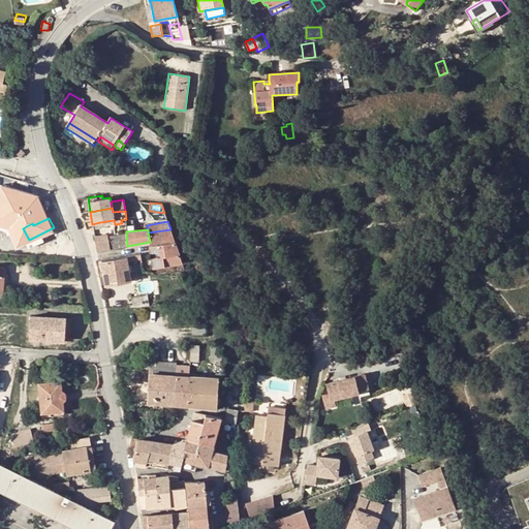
[(150,242),(150,246),(175,241),(170,229),(148,232),(150,242)]
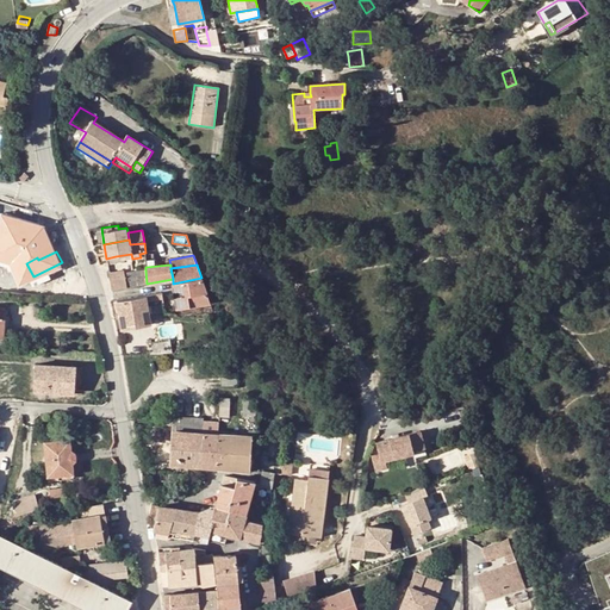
[(145,271),(124,273),(124,277),(110,279),(112,291),(147,284),(145,271)]
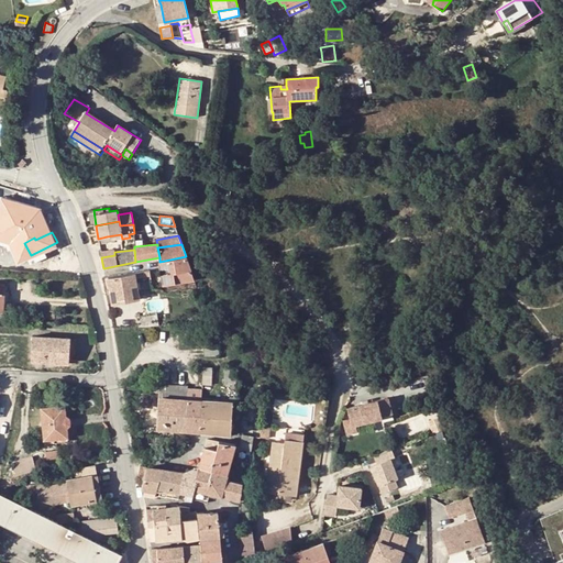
[(186,256),(159,262),(164,285),(194,278),(186,256)]
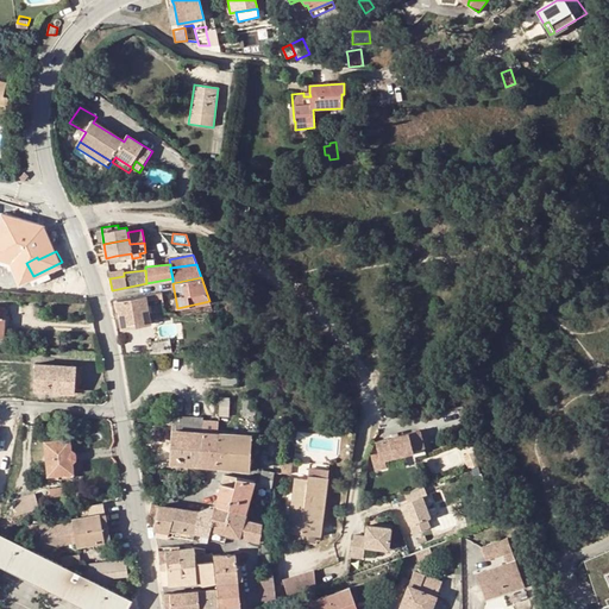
[(163,293),(146,295),(148,302),(164,300),(163,293)]
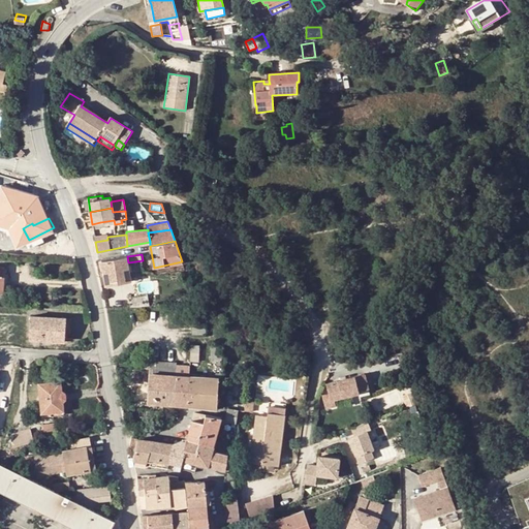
[(127,256),(100,261),(105,286),(131,282),(128,262),(127,256)]
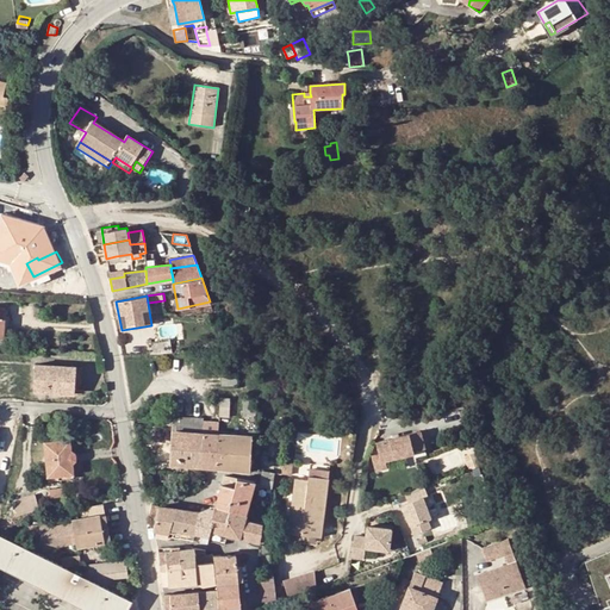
[(150,355),(172,352),(169,340),(148,342),(150,355)]
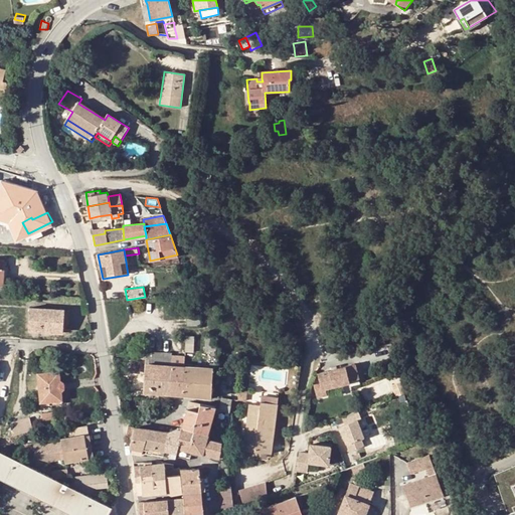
[(61,324),(62,310),(29,308),(27,330),(61,333),(61,324)]
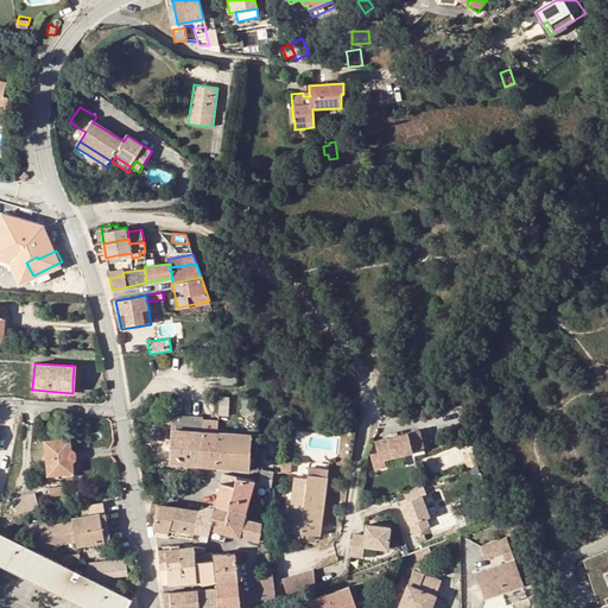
[(219,396),(219,416),(228,416),(228,396),(219,396)]
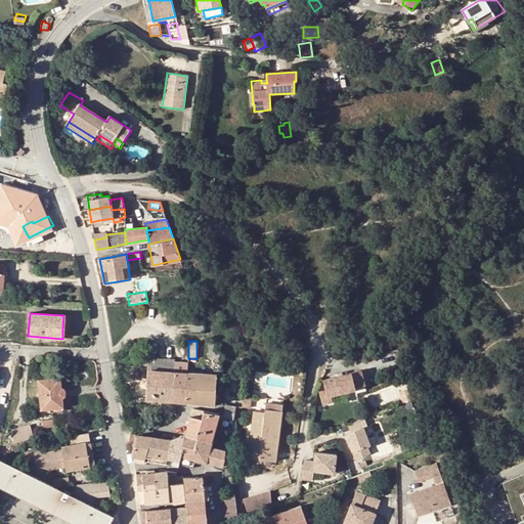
[(216,342),(209,342),(209,358),(220,358),(219,351),(215,351),(216,342)]
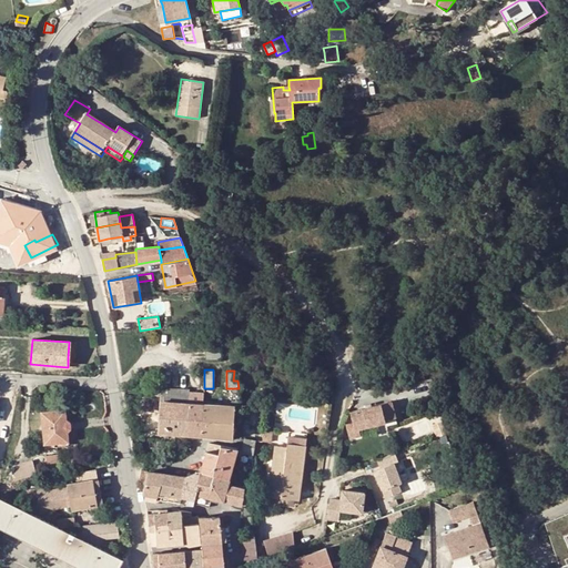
[(189,391),(161,389),(158,432),(185,435),(189,396),(189,391)]
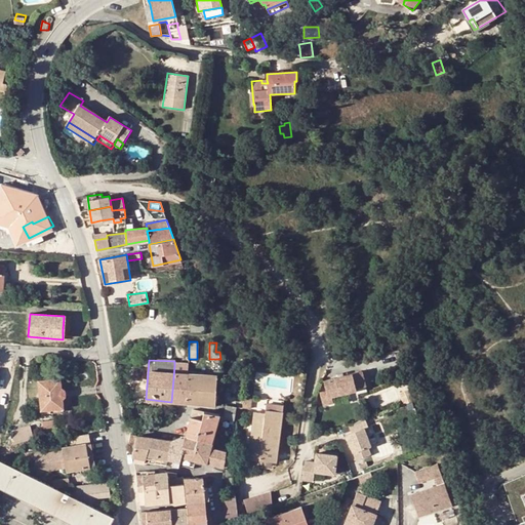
[(174,366),(171,402),(186,403),(188,373),(188,362),(174,361),(174,366)]
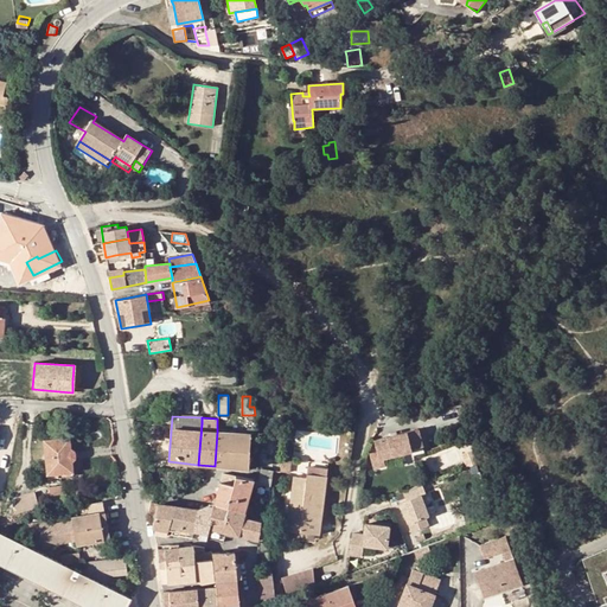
[(246,433),(217,432),(215,466),(222,466),(246,468),(249,468),(250,439),(254,439),(255,428),(247,427),(246,433)]
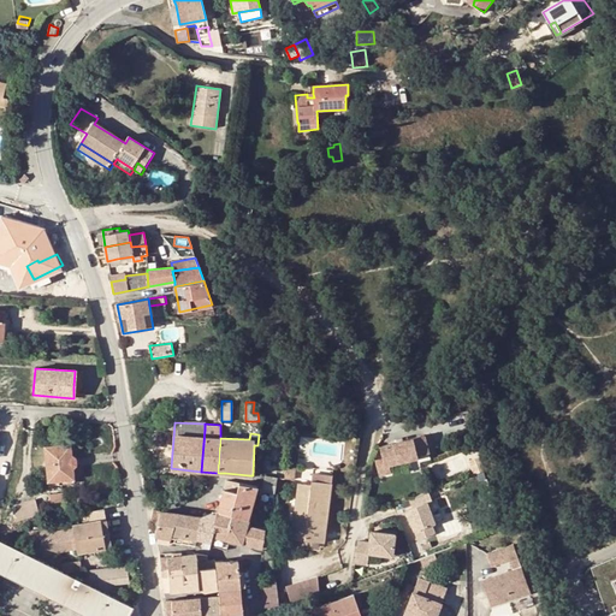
[(383,460),(374,461),(379,477),(391,473),(389,466),(418,460),(418,457),(428,455),(424,436),(379,446),(383,460)]
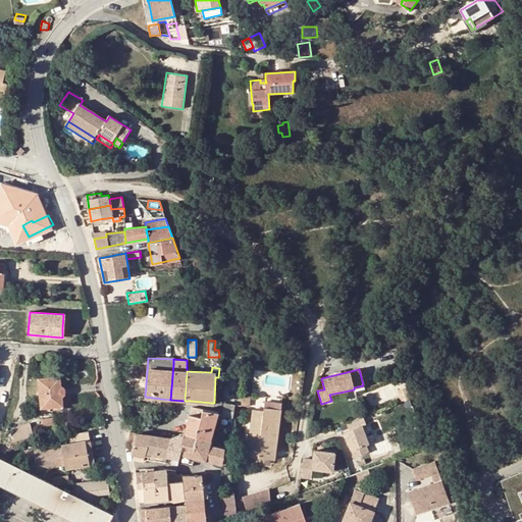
[(38,378),(41,408),(62,406),(60,376),(38,378)]
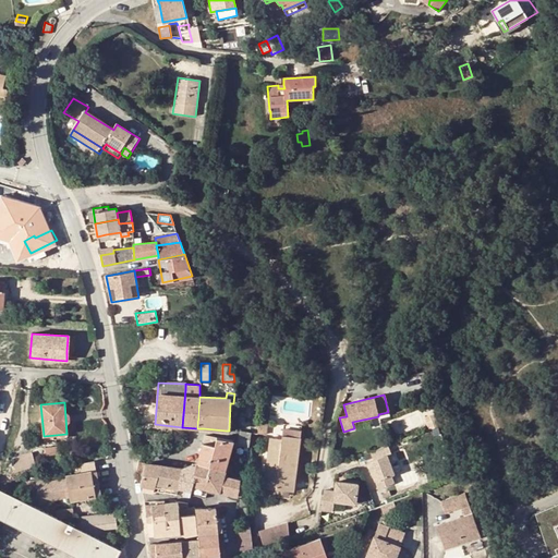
[(283,428),(282,435),(301,438),(301,432),(283,428)]
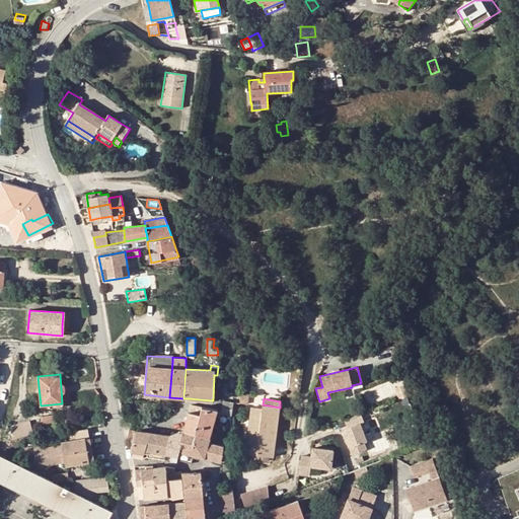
[(222,400),(220,414),(231,416),(234,402),(222,400)]
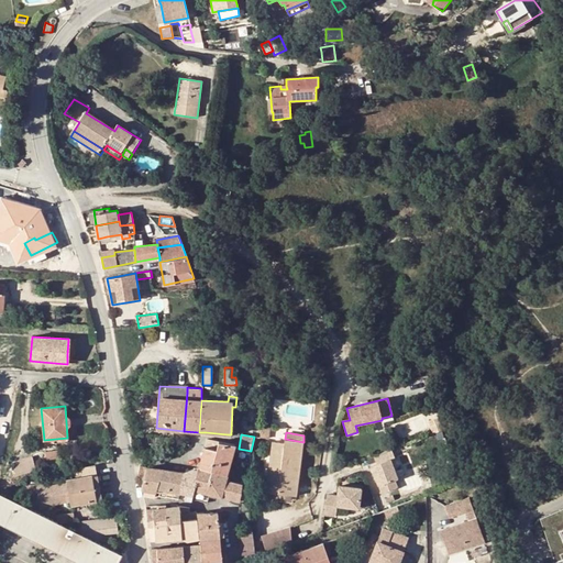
[(273,441),(266,492),(296,496),(304,442),(285,439),(284,443),(273,441)]
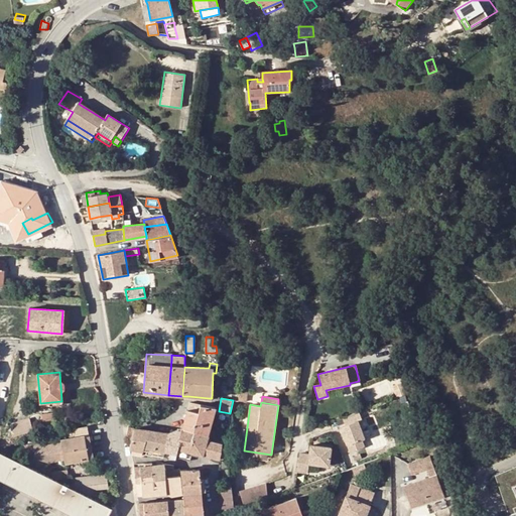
[(181,427),(208,435),(215,407),(189,403),(181,427)]
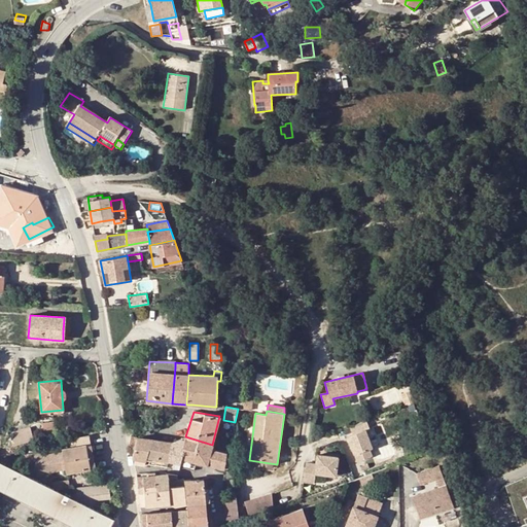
[(365,422),(349,428),(352,435),(347,437),(356,463),(371,458),(369,450),(371,449),(364,431),(369,430),(365,422)]
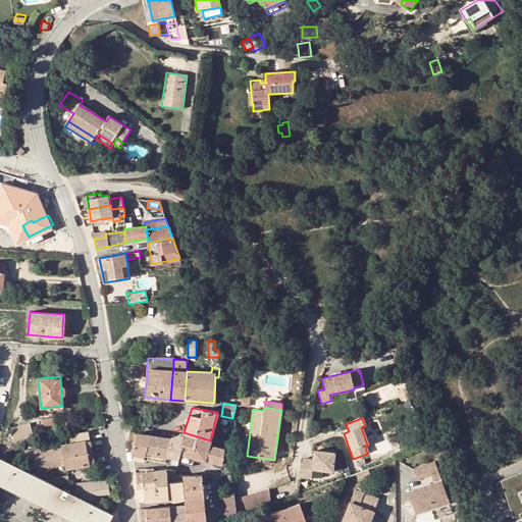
[(10,430),(13,441),(34,435),(30,424),(10,430)]
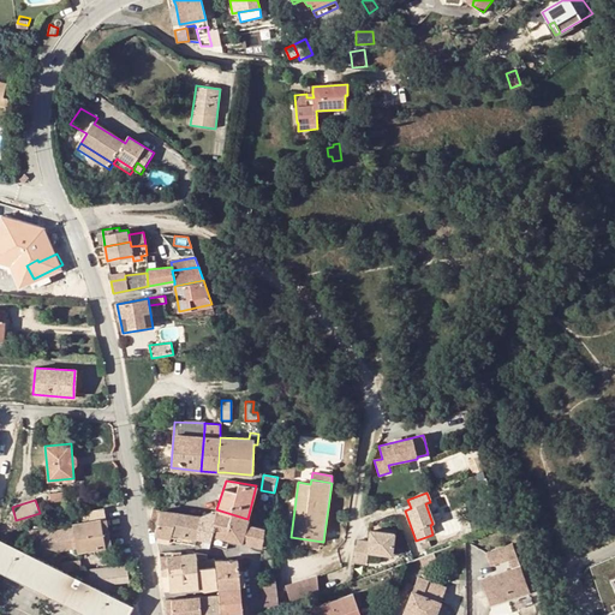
[(41,539),(43,554),(77,548),(77,550),(88,549),(88,554),(94,553),(94,548),(111,545),(105,508),(87,511),(88,521),(72,524),(72,527),(48,531),(48,529),(30,531),(31,541),(41,539)]
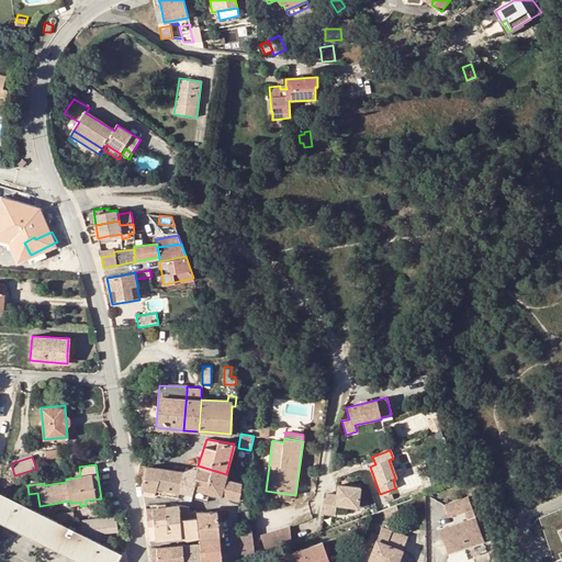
[(139,464),(137,473),(144,474),(142,489),(143,494),(154,496),(155,494),(158,484),(160,468),(139,464)]
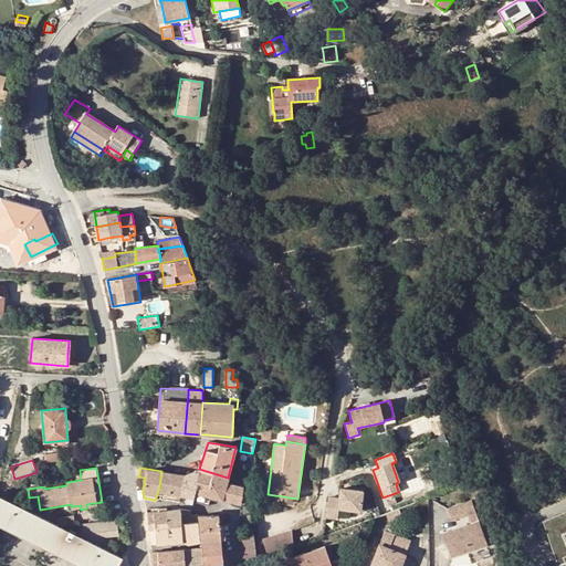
[(192,503),(192,501),(199,469),(184,475),(180,494),(179,502),(192,503)]
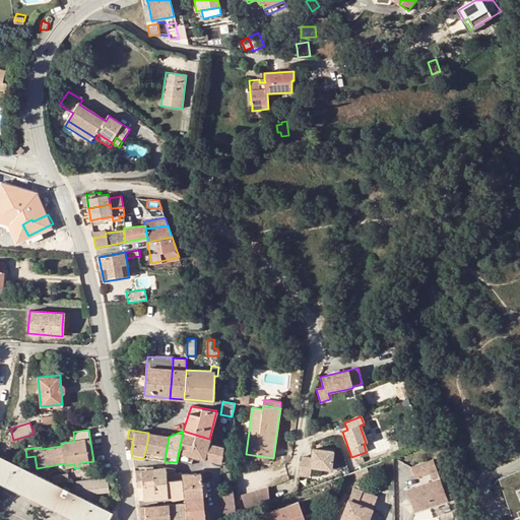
[(208,443),(209,439),(183,431),(177,460),(192,464),(194,456),(203,458),(208,443)]
